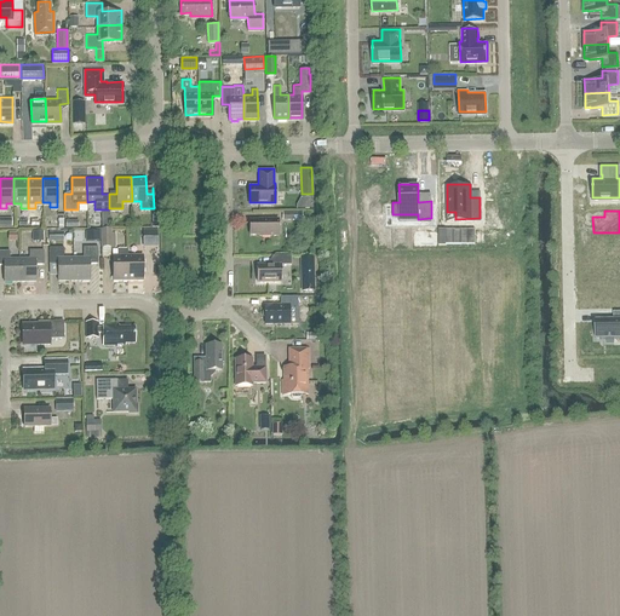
[(259,218),(250,218),(250,232),(259,232),(259,234),(277,232),(277,216),(259,217),(259,218)]
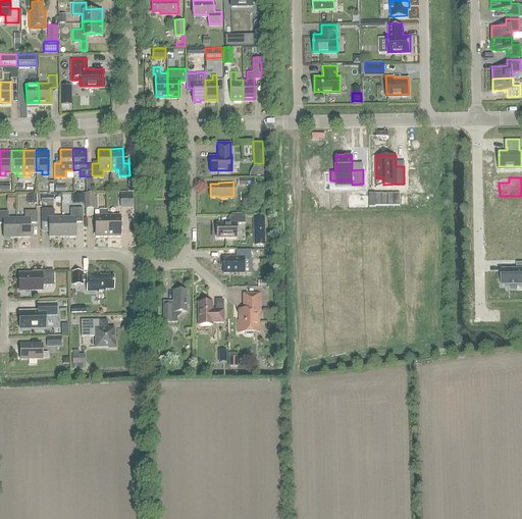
[(85,206),(93,206),(93,191),(85,191),(85,206)]
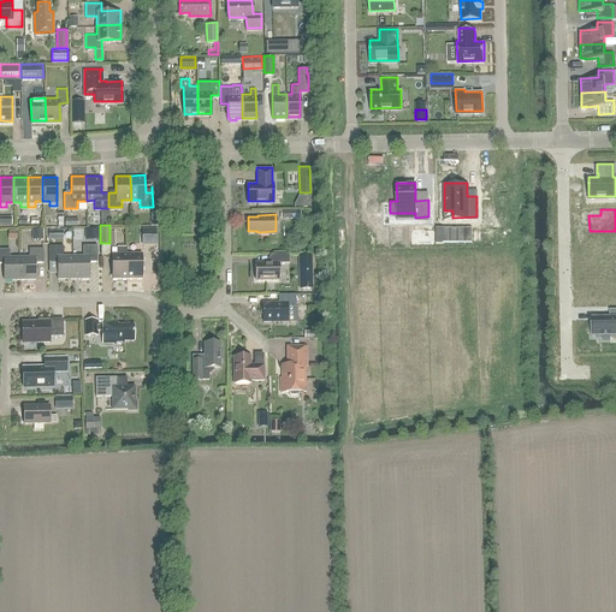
[(142,242),(157,242),(155,226),(141,226),(142,242)]
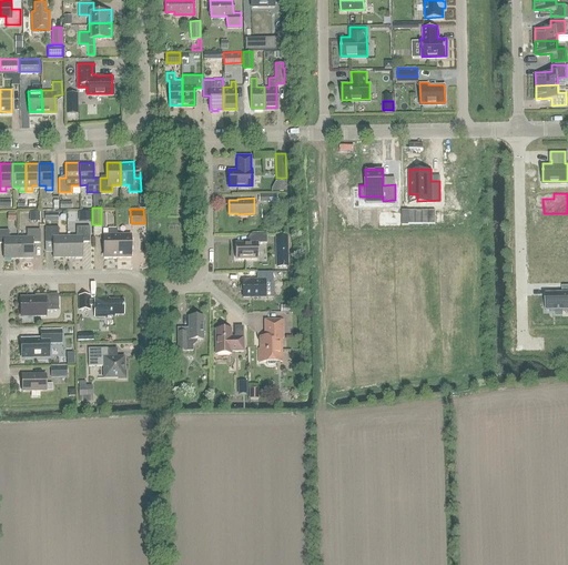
[(40,219),(40,210),(29,210),(29,219),(40,219)]
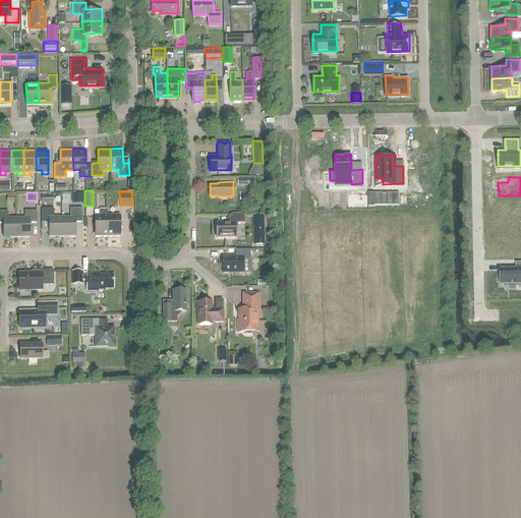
[(499,210),(509,210),(509,214),(520,214),(520,195),(499,195),(499,210)]
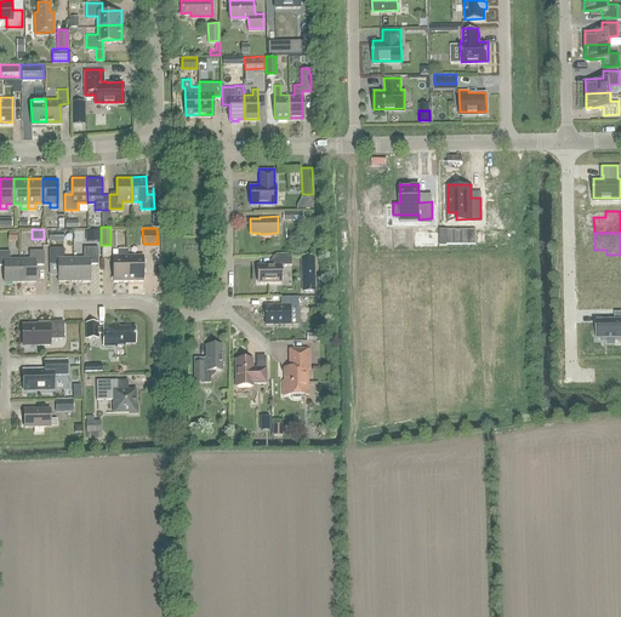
[(74,279),(73,256),(63,256),(63,245),(49,245),(49,262),(57,262),(58,279),(74,279)]
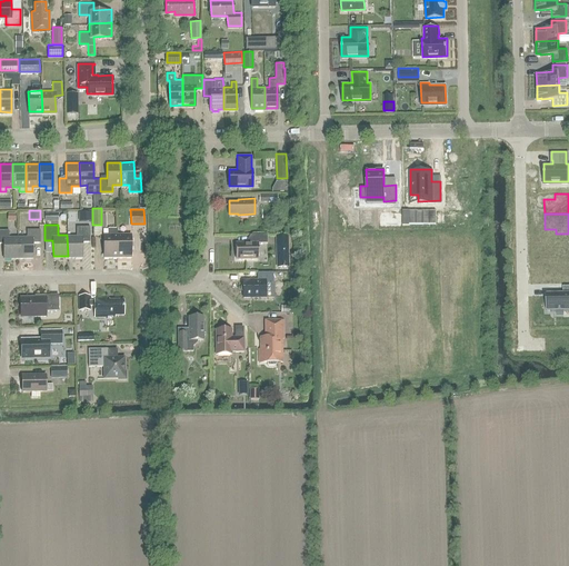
[(90,240),(89,225),(76,225),(76,235),(67,235),(68,256),(82,256),(82,240),(90,240)]
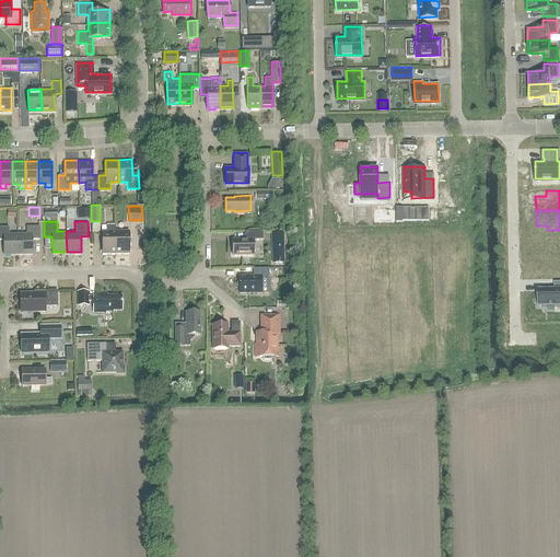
[(26,232),(18,232),(18,252),(32,252),(32,238),(39,236),(39,223),(26,224),(26,232)]
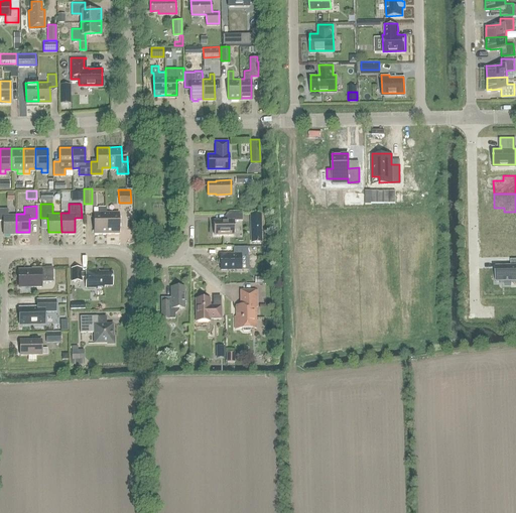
[(99,206),(99,212),(94,212),(94,231),(106,231),(106,212),(106,206),(99,206)]
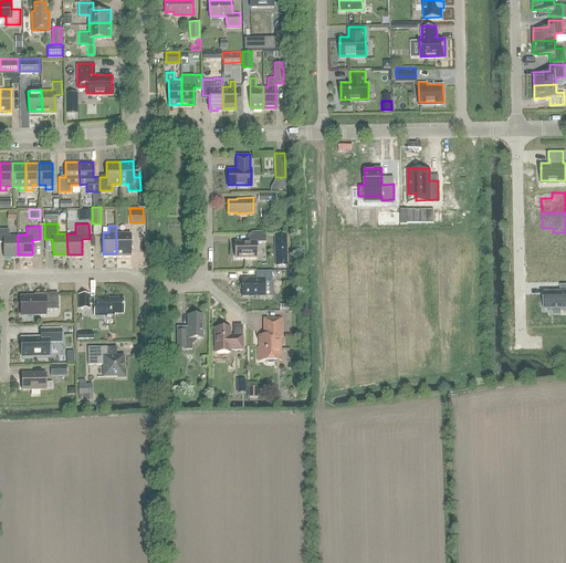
[(18,254),(18,235),(9,235),(8,227),(0,227),(0,240),(3,240),(3,256),(18,254)]
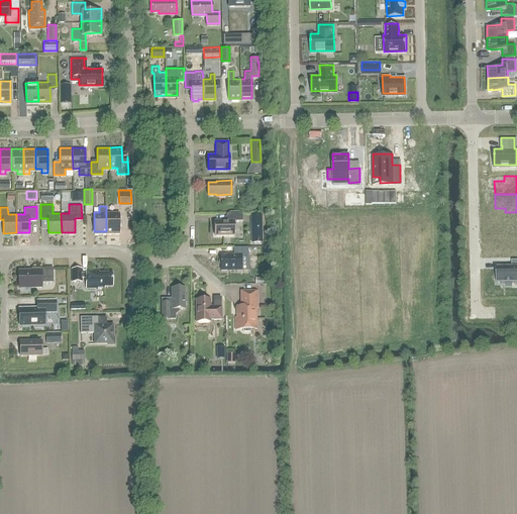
[(229,211),(229,219),(214,219),(214,233),(233,233),(233,219),(242,219),(242,211),(229,211)]
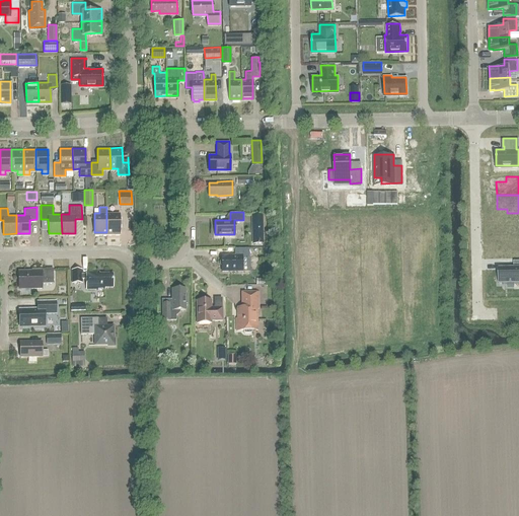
[(120,213),(106,213),(106,232),(120,232),(120,213)]
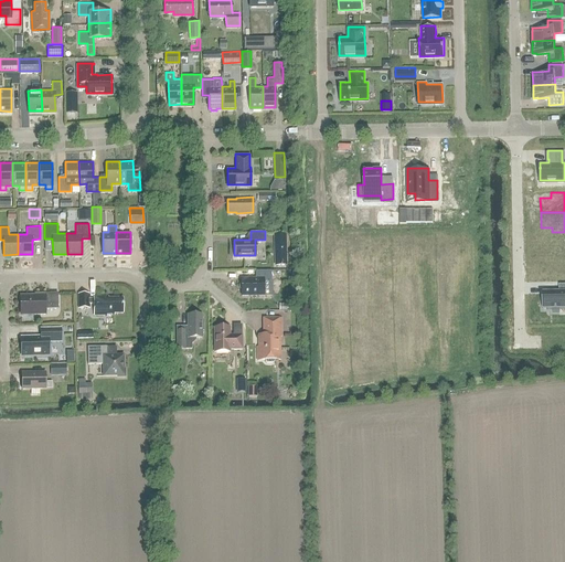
[(286,232),(275,232),(275,254),(287,253),(286,232)]
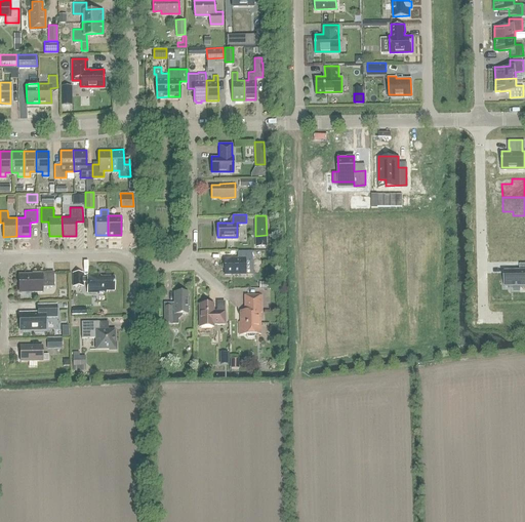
[(237,249),(237,256),(224,256),(225,265),(225,272),(245,272),(244,258),(252,258),(252,249),(237,249)]
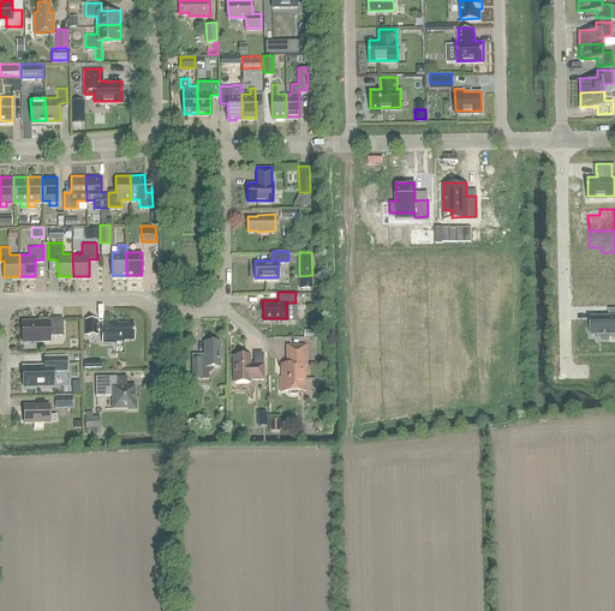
[(608,313),(590,315),(590,334),(601,334),(601,336),(609,336),(609,334),(614,333),(614,306),(608,306),(608,313)]
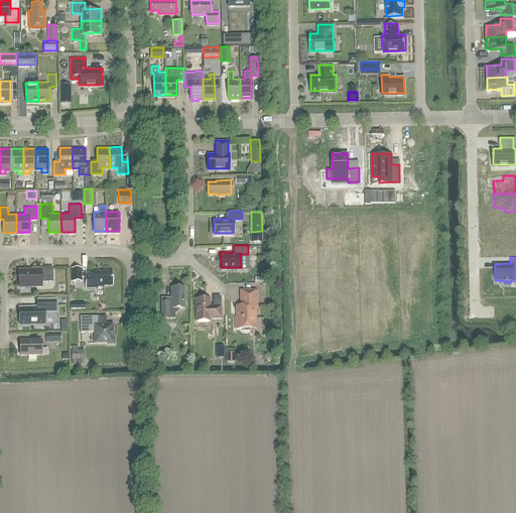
[(31,267),(18,268),(18,285),(19,285),(21,285),(21,283),(31,283),(31,285),(41,285),(41,280),(52,279),(52,266),(45,266),(45,265),(31,265),(31,267)]
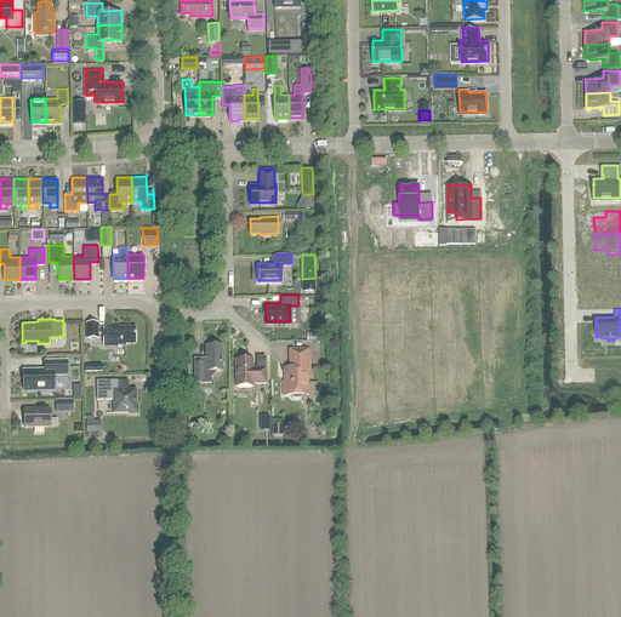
[(119,323),(102,324),(103,325),(98,325),(97,320),(85,320),(86,336),(98,336),(98,331),(103,330),(103,343),(125,343),(125,341),(135,341),(135,325),(119,325),(119,323)]
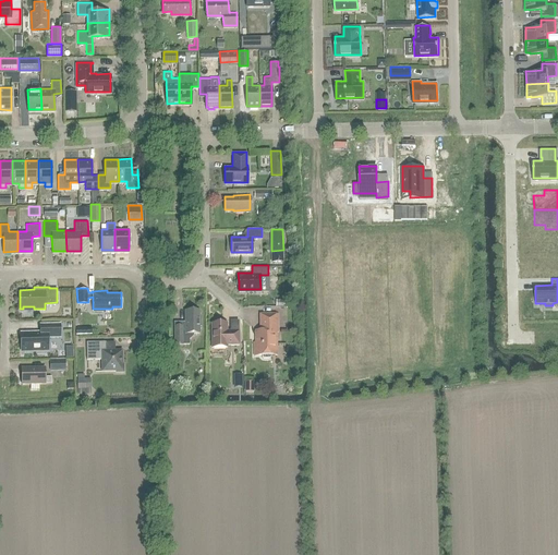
[(199,309),(184,309),(185,320),(185,321),(182,324),(181,324),(174,324),(174,342),(189,342),(189,332),(199,332),(199,324),(201,324),(201,317),(199,317),(199,309)]
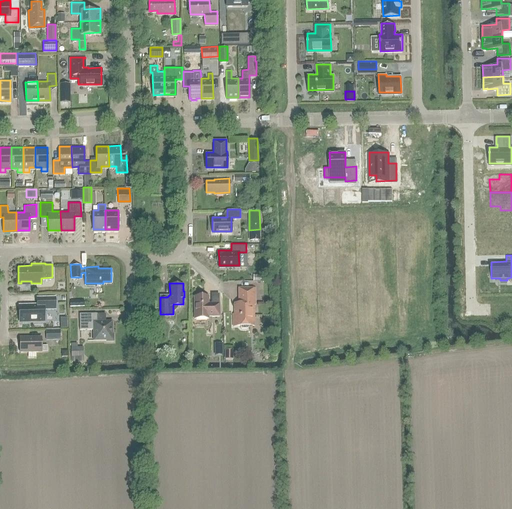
[(248,325),(248,324),(253,324),(253,314),(253,302),(255,302),(255,286),(239,286),(239,301),(235,301),(235,312),(233,312),(233,324),(240,323),(240,325),(241,327),(247,327),(248,325)]
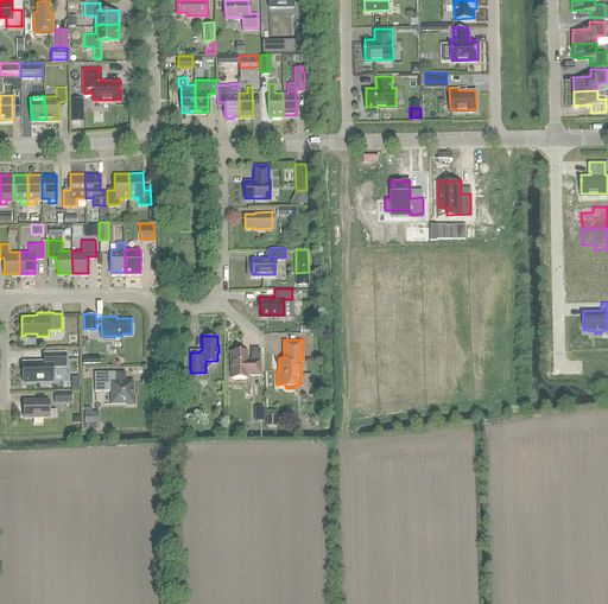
[(260,373),(260,357),(251,357),(251,360),(247,360),(247,349),(240,350),(239,348),(234,348),(233,350),(230,350),(230,375),(247,375),(247,373),(260,373)]
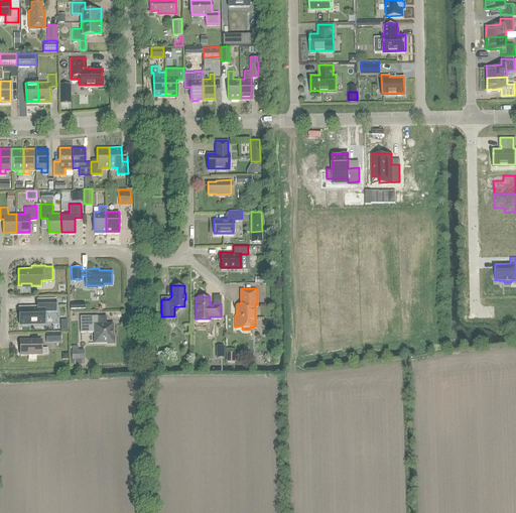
[(21,306),(22,322),(43,322),(43,309),(55,309),(55,297),(37,298),(37,305),(21,306)]
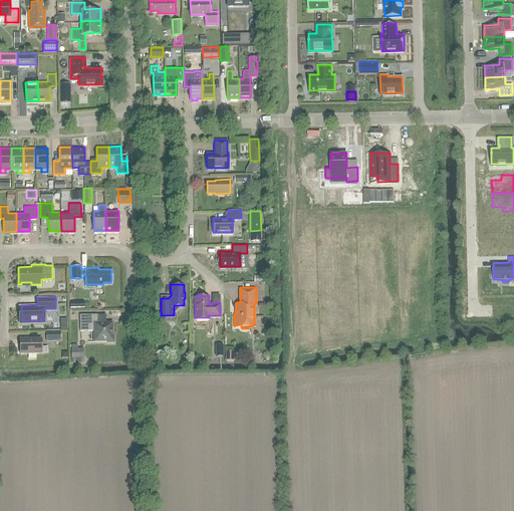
[(106,340),(112,340),(112,333),(111,333),(111,321),(95,321),(95,313),(79,313),(79,329),(93,328),(93,339),(106,339),(106,340)]
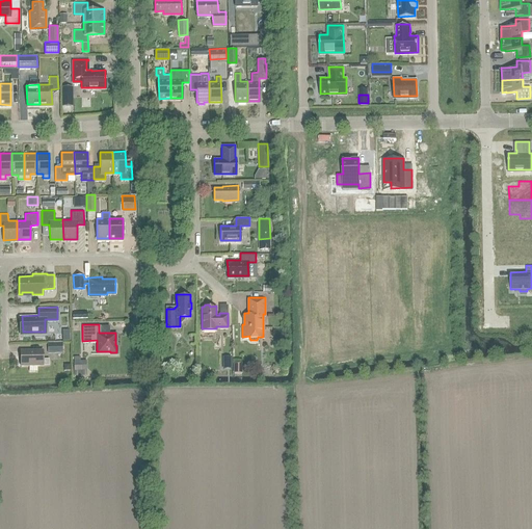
[(62,340),(48,341),(48,351),(62,350),(62,340)]
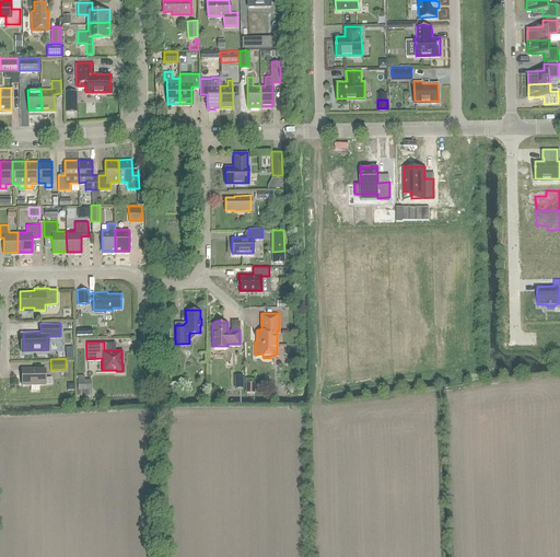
[(45,367),(22,367),(22,383),(31,383),(31,390),(39,390),(38,383),(45,383),(51,382),(51,375),(45,375),(45,367)]
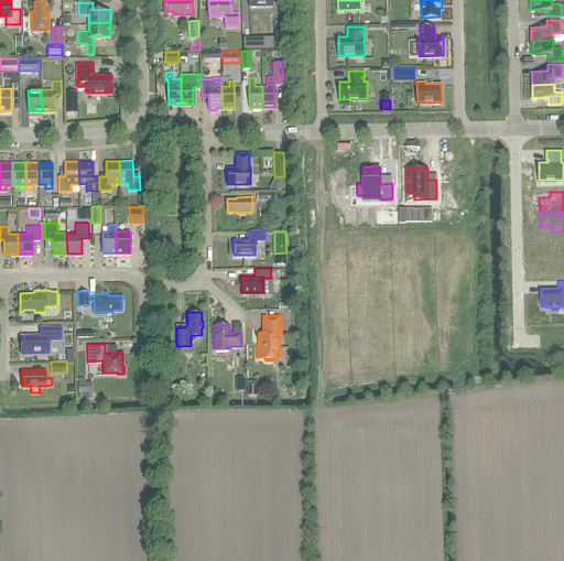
[(257,394),(257,387),(256,383),(247,384),(248,394),(257,394)]
